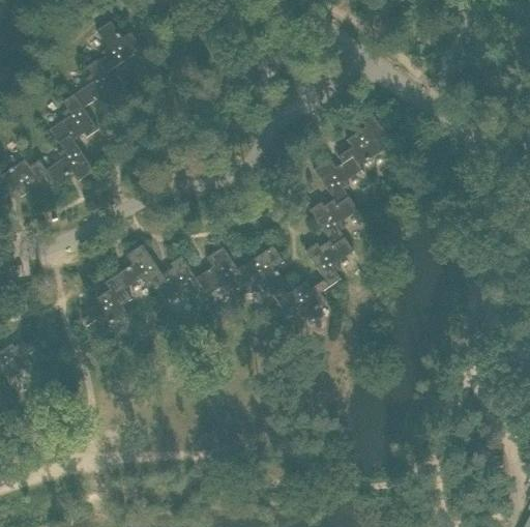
[(108,48),(96,56),(107,70),(142,47),(130,30),(122,36),(110,20),(96,29),(108,48)]
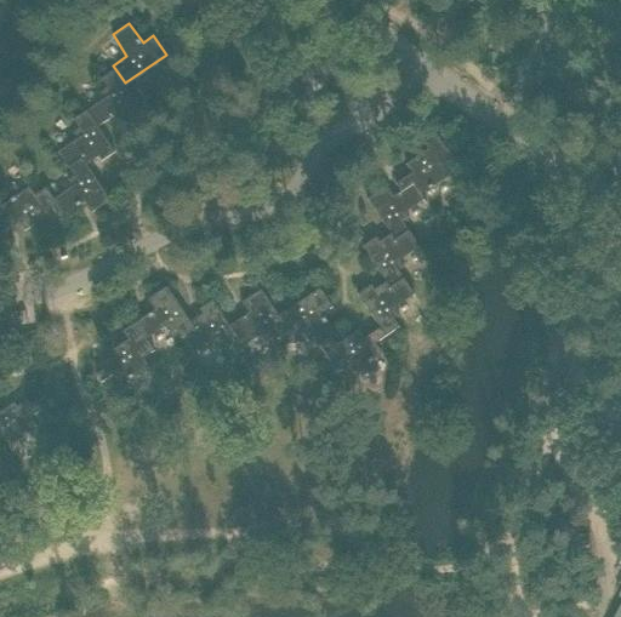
[(110,92),(86,108),(97,125),(118,112),(124,121),(143,109),(125,83),(113,66),(100,74),(110,92)]
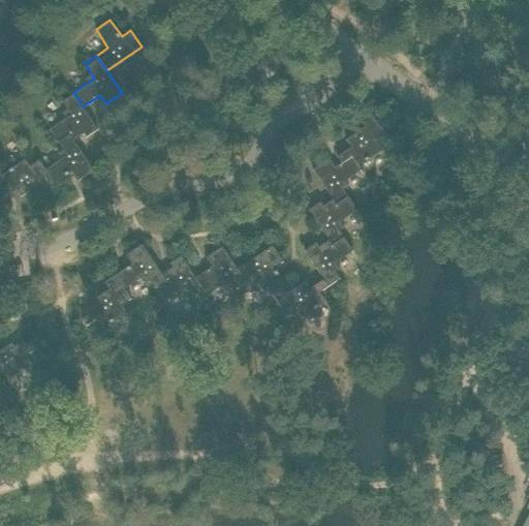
[(49,127),(58,142),(69,133),(72,138),(83,132),(86,136),(97,128),(83,106),(73,92),(62,100),(70,113),(49,127)]
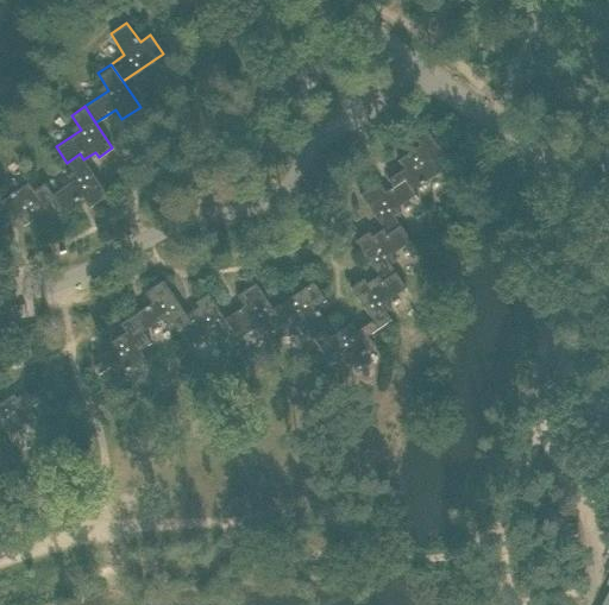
[(387,178),(391,186),(406,176),(413,188),(440,170),(434,162),(445,155),(427,127),(413,137),(418,145),(399,158),(403,168),(387,178)]
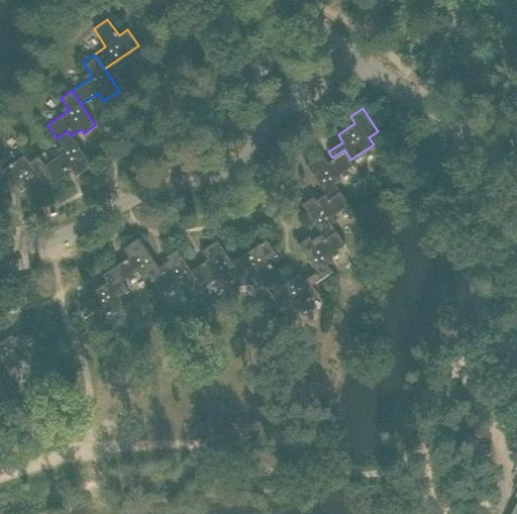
[(65,150),(44,164),(54,178),(70,167),(75,176),(91,166),(71,135),(68,130),(57,138),(65,150)]
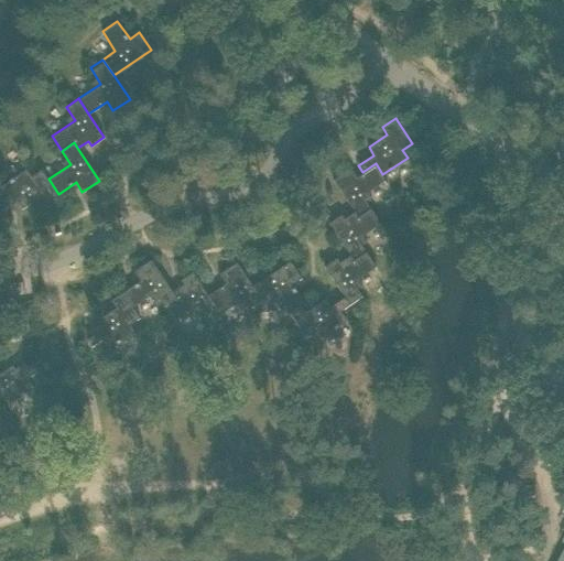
[(333,179),(354,209),(367,201),(362,194),(386,179),(382,174),(376,163),(362,172),(356,176),(350,166),(333,179)]
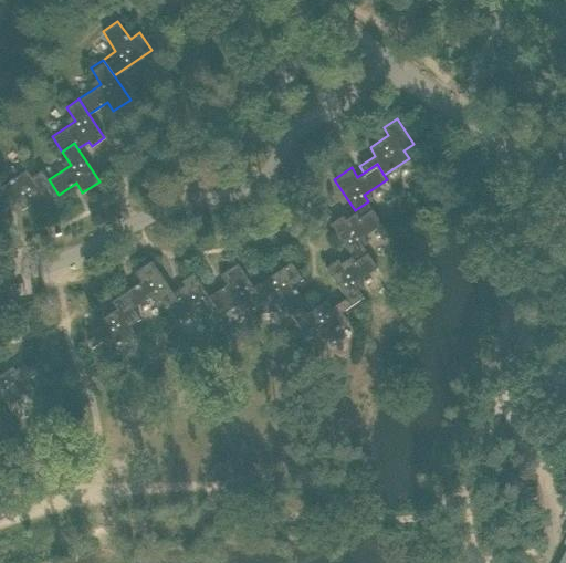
[(27,169),(1,186),(9,196),(0,201),(0,209),(0,210),(16,200),(21,208),(42,195),(46,202),(59,195),(49,179),(42,169),(31,176),(27,169)]
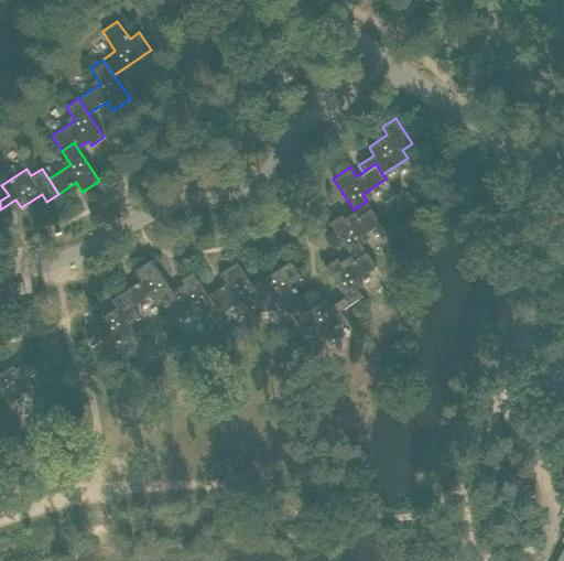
[(0,201),(9,195),(1,185),(0,182),(0,201)]
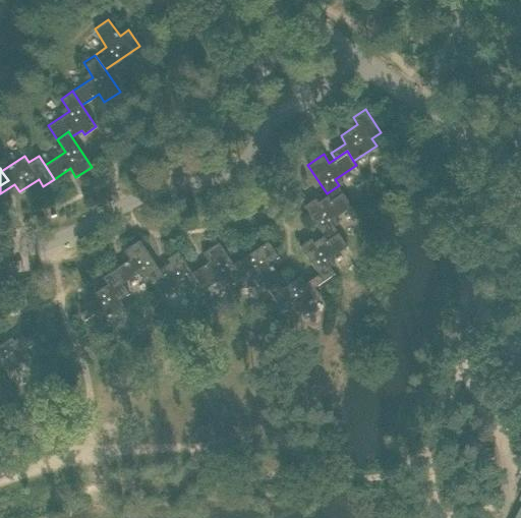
[(303,205),(323,234),(335,226),(340,222),(336,216),(352,205),(339,185),(327,193),(327,194),(317,200),(314,197),(303,205)]
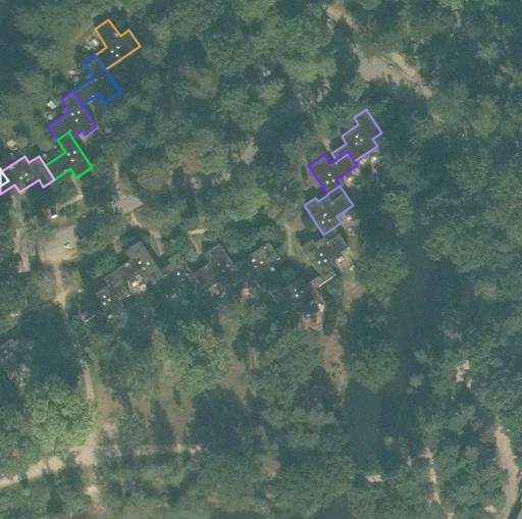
[(299,246),(318,273),(318,274),(331,266),(336,262),(332,257),(349,246),(335,226),(323,235),(314,241),(311,238),(299,246)]
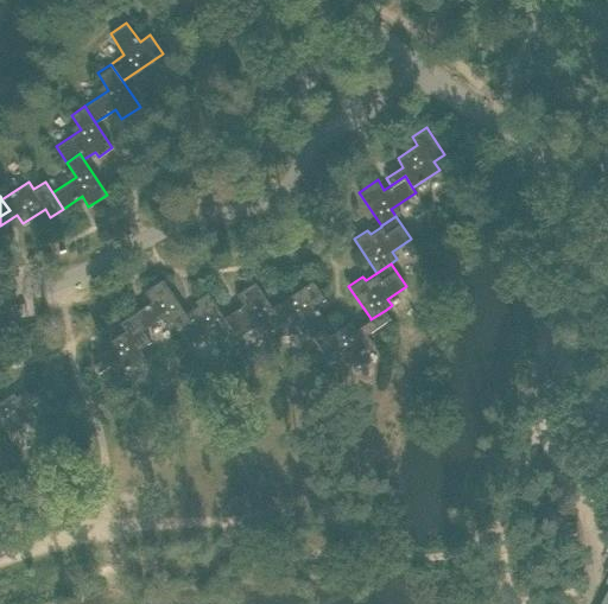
[(150,302),(132,315),(144,331),(168,315),(176,329),(190,319),(185,312),(163,279),(143,292),(150,302)]
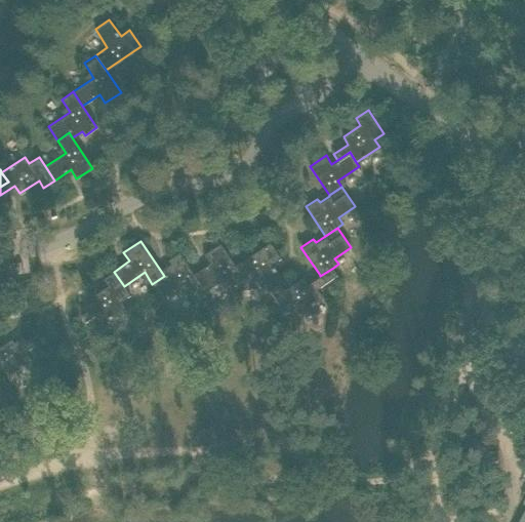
[(271,242),(238,264),(246,276),(254,270),(267,288),(280,278),(271,265),(281,257),(271,242)]
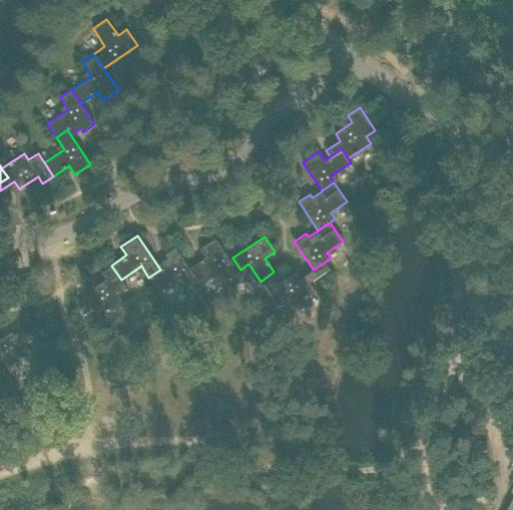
[(203,256),(190,265),(201,280),(218,269),(225,279),(240,270),(232,258),(229,260),(215,237),(199,248),(203,256)]
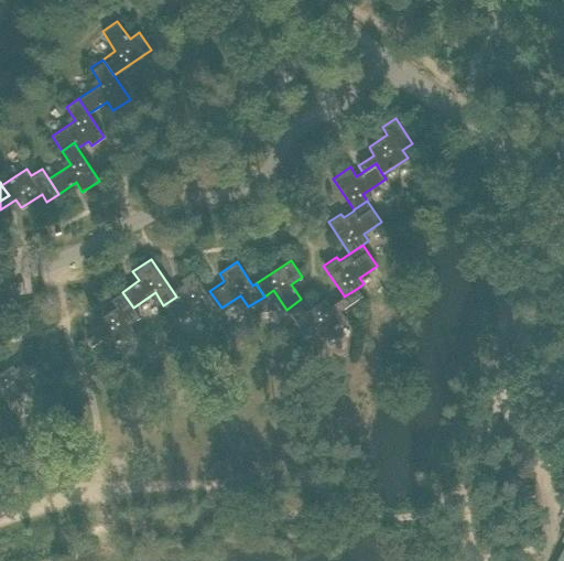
[(195,274),(172,290),(176,297),(163,305),(173,320),(196,304),(206,319),(221,308),(209,291),(207,293),(195,274)]
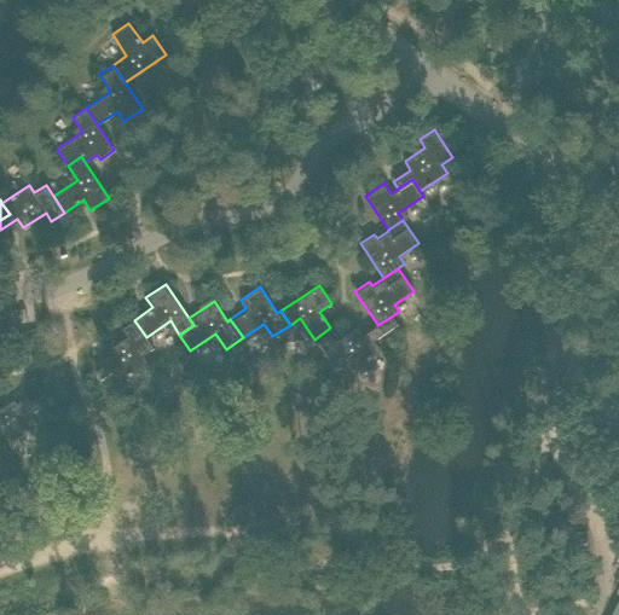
[(337,337),(330,328),(314,340),(336,370),(348,361),(353,369),(381,350),(374,340),(398,323),(393,315),(377,325),(377,324),(363,332),(357,324),(337,337)]
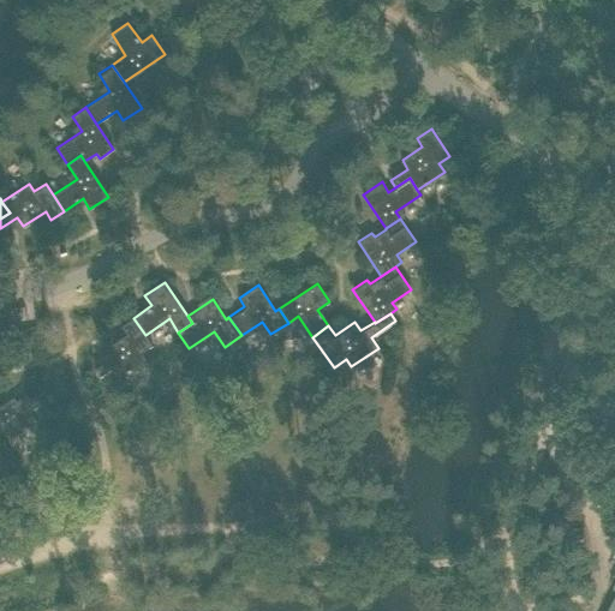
[(153,346),(145,335),(133,318),(120,327),(126,335),(105,349),(107,353),(96,360),(100,366),(91,371),(96,379),(108,372),(114,382),(145,361),(141,353),(153,346)]
